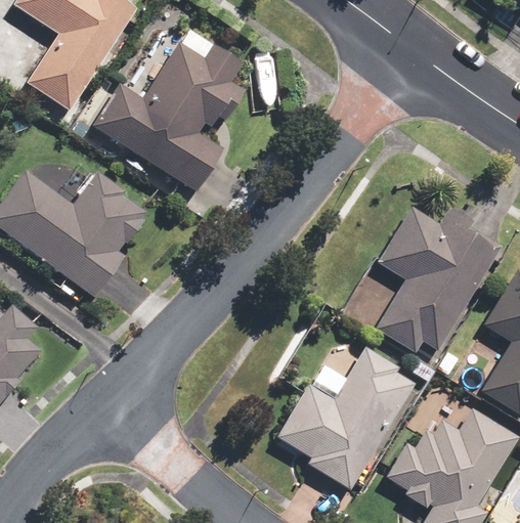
[(70,110),(137,7),(125,0),(16,0),(14,4),(59,34),(28,82),(70,110)]
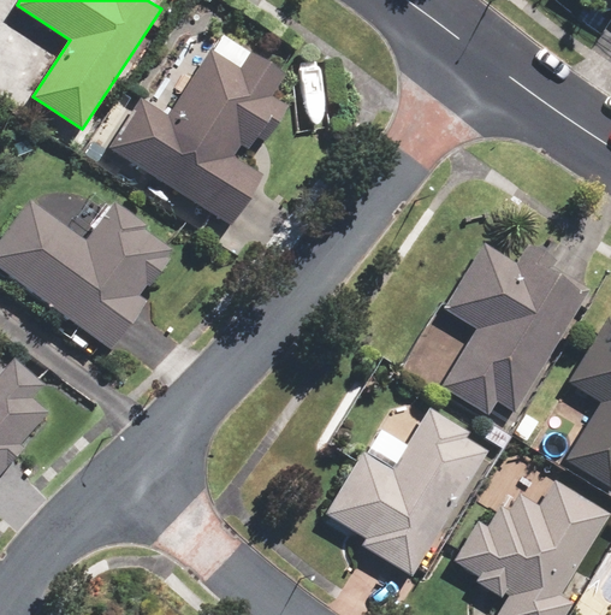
[(142,99),(111,147),(232,224),(264,176),(233,157),(242,143),(250,149),(259,135),(265,139),(286,106),(272,96),(288,72),(253,51),(242,69),(211,49),(168,116),(142,99)]
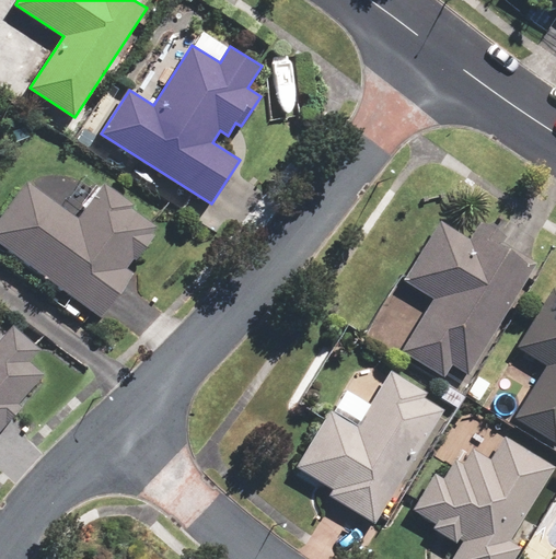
[(27,182),(0,219),(0,242),(103,316),(135,274),(127,269),(160,223),(105,185),(80,219),(27,182)]
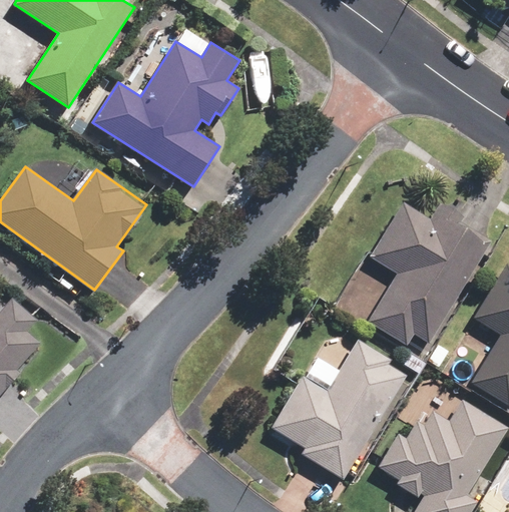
[(426,343),(487,242),(458,224),(464,214),(443,201),(432,218),(403,201),(369,257),(398,275),(368,322),(406,345),(412,334),(426,343)]
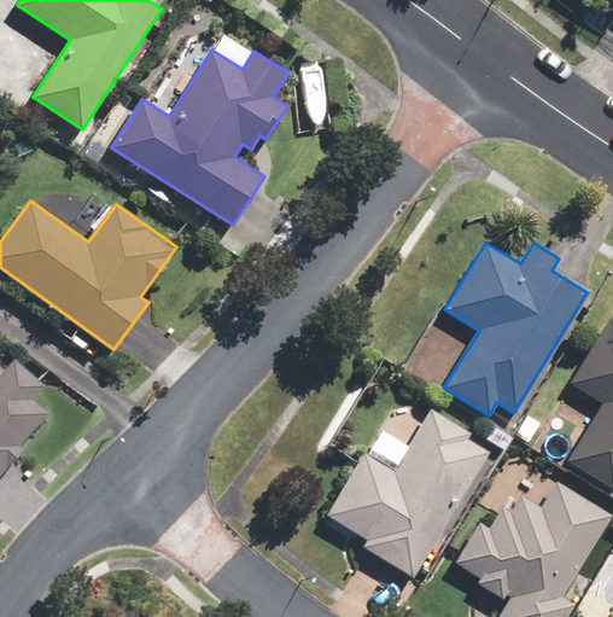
[(612,324),(606,320),(570,384),(601,402),(567,461),(612,487),(612,324)]
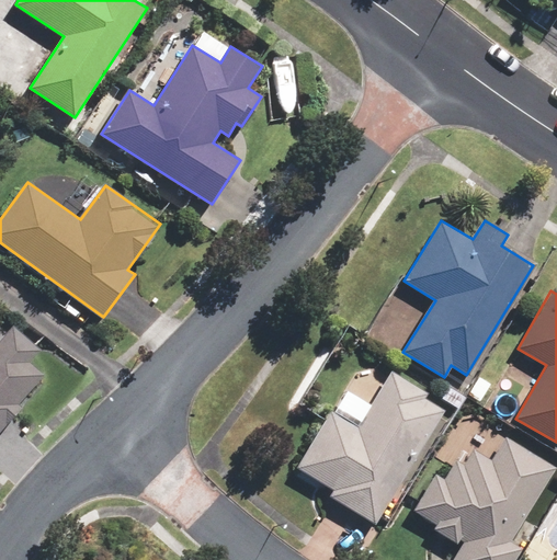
[(0,433),(23,409),(19,404),(45,376),(30,363),(41,350),(14,327),(0,341),(0,433)]
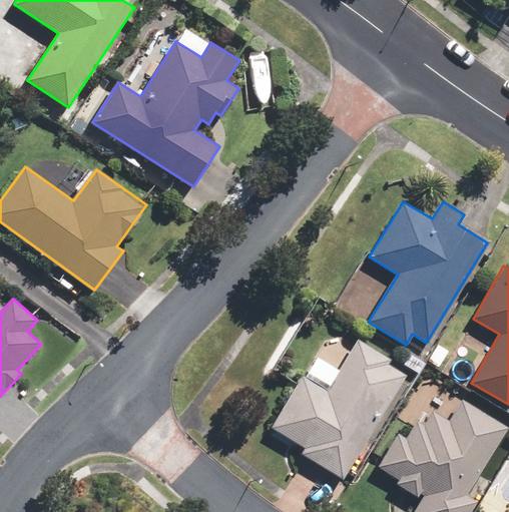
[(358,338),(355,344),(354,343),(353,343),(351,342),(350,342),(349,341),(347,341),(346,340),(344,340),(343,339),(342,339),(340,339),(339,339),(337,339),(336,339),(335,339),(333,339),(332,339),(330,339),(329,339),(327,339),(326,340),(325,340),(306,370),(271,428),(304,448),(301,453),(344,480),(407,375),(390,365),(394,358),(358,338)]
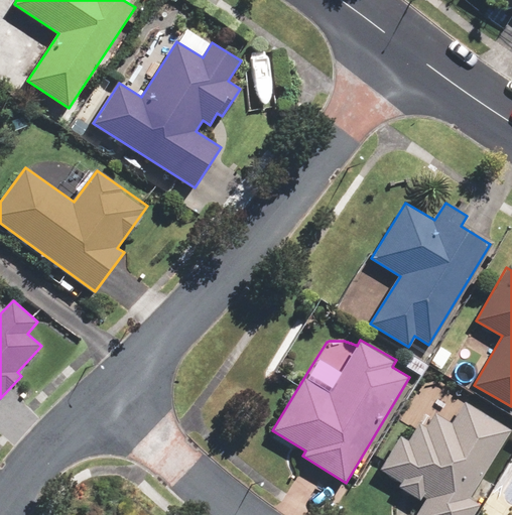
[(457,351),(438,342),(428,361),(446,371),(457,351)]
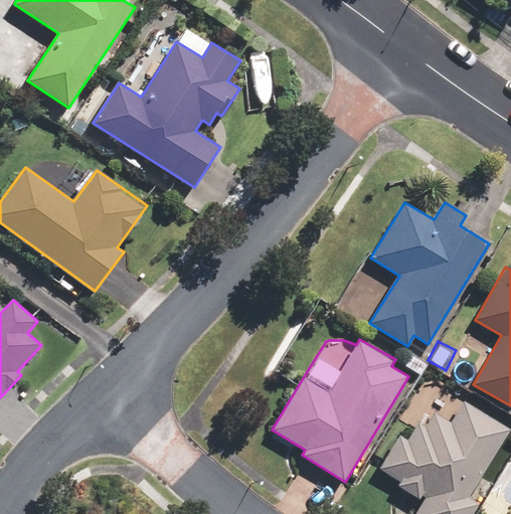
[(399,434),(378,468),(399,481),(397,485),(424,501),(415,513),(471,513),(479,503),(468,496),(508,429),(463,400),(449,423),(434,414),(427,425),(417,420),(406,439),(399,434)]
